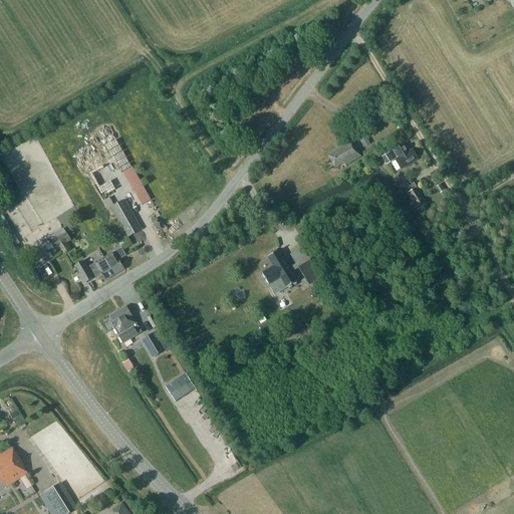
[(468,0),(474,9),(485,2),(483,0),(468,0)]
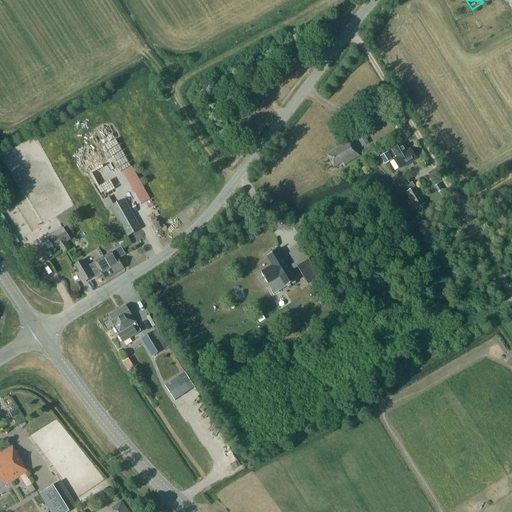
[(370,92),(374,100),(385,94),(381,86),(370,92)]
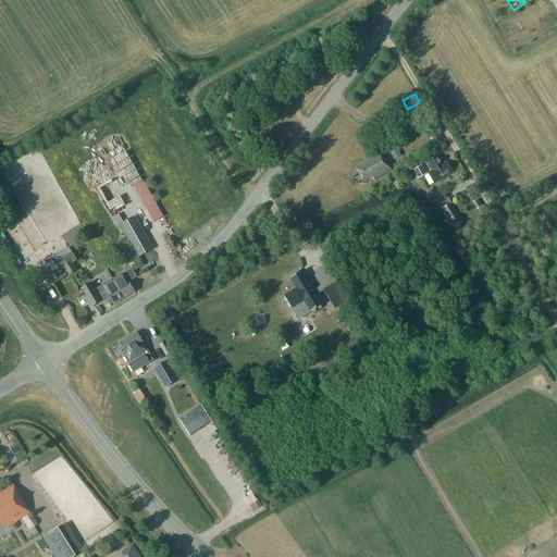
[(401,156),(396,147),(390,150),(395,160),(401,156)]
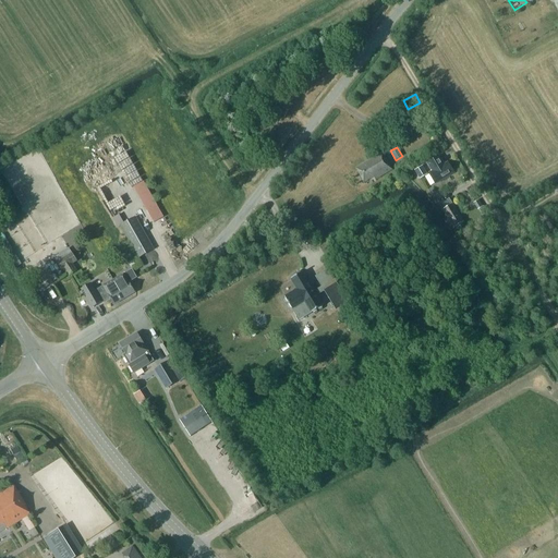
[(356,168),(364,182),(374,177),(376,179),(393,169),(384,154),(356,168)]
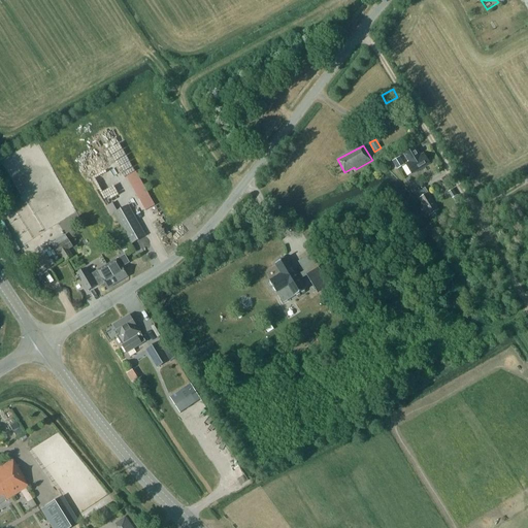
[(413,173),(430,163),(424,154),(421,156),(416,149),(405,155),(409,162),(406,164),(413,173)]
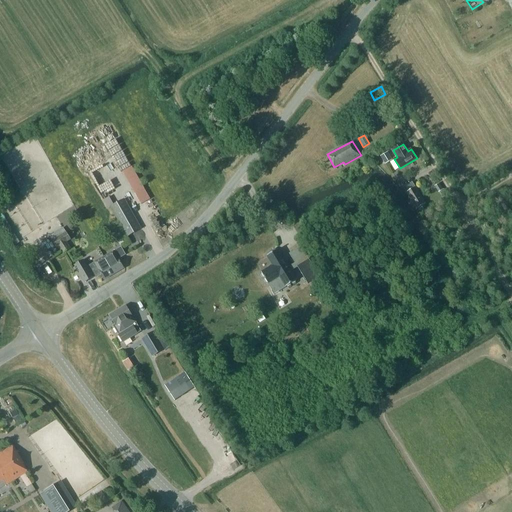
[(386,153),(380,156),(383,161),(389,158),(386,153)]
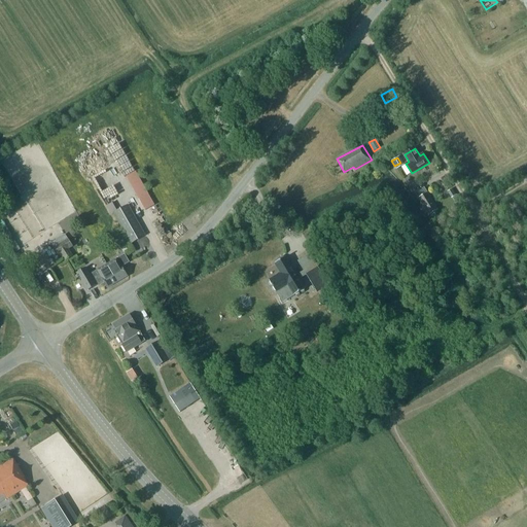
[(149,207),(129,160),(118,165),(139,211),(149,207)]
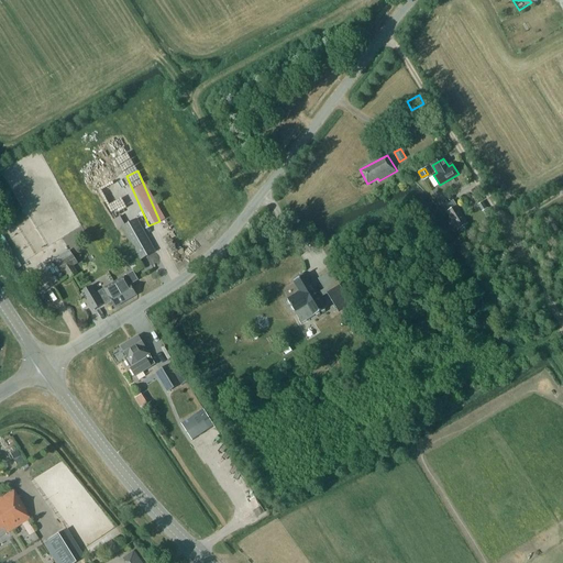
[(467,224),(456,206),(446,212),(457,231),(467,224)]
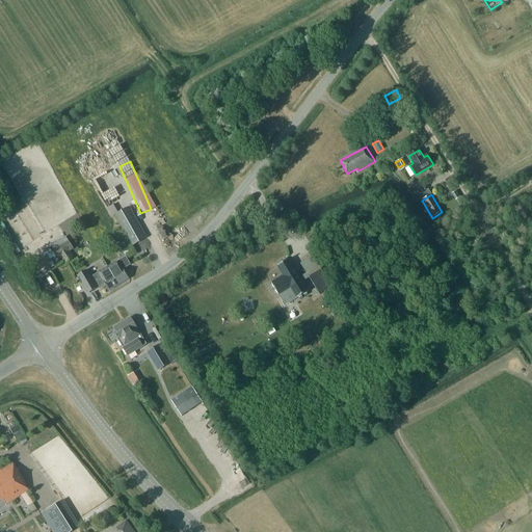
[(147,239),(129,208),(114,216),(132,247),(147,239)]
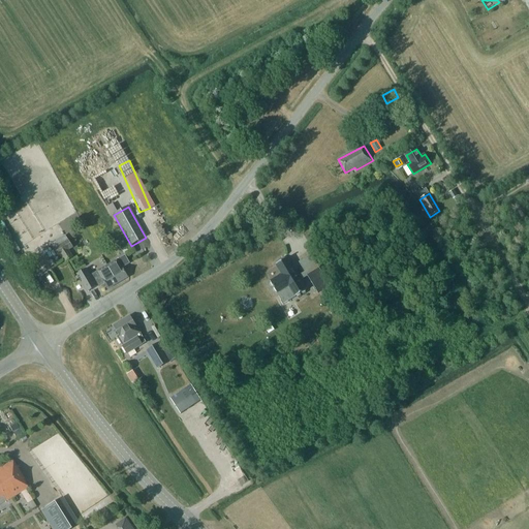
[(59,256),(61,254),(65,260),(71,255),(68,250),(72,247),(68,241),(54,249),(59,256)]
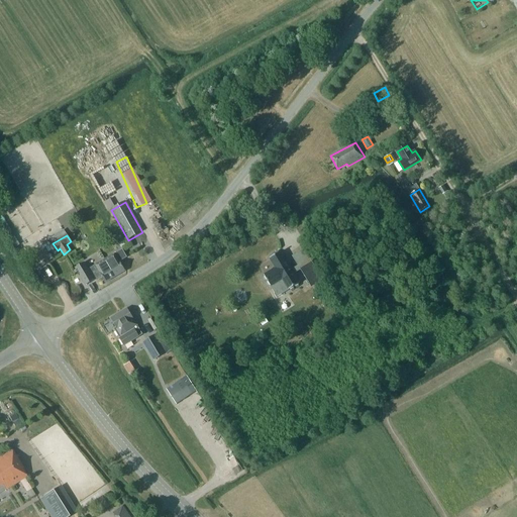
[(122,250),(105,261),(115,277),(124,272),(119,262),(126,257),(122,250)]
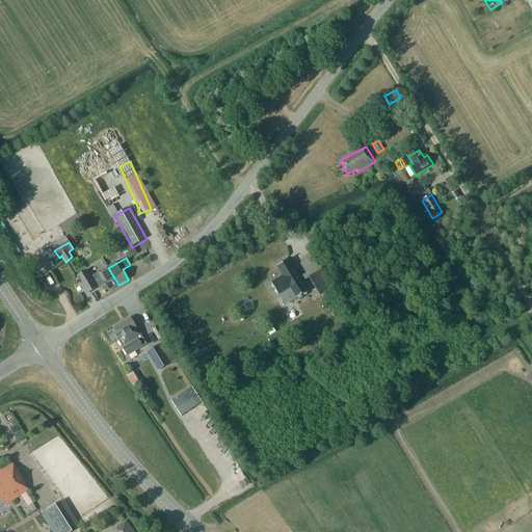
[(278,295),(290,288),(297,299),(308,292),(288,260),(277,266),(284,276),(271,284),(278,295)]
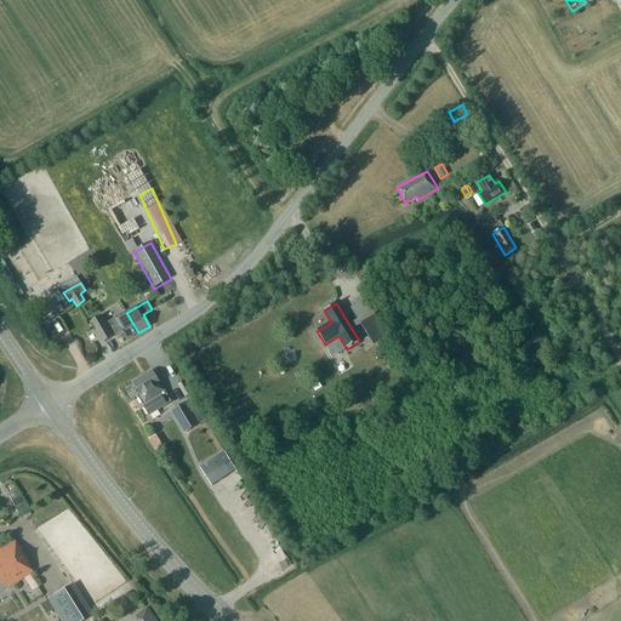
[(101,317),(90,323),(102,343),(113,337),(123,332),(126,340),(138,332),(126,313),(106,325),(101,317)]
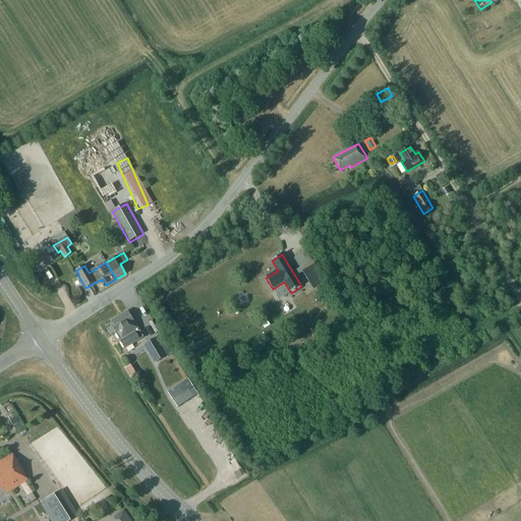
[(314,265),(302,272),(312,289),(325,282),(314,265)]
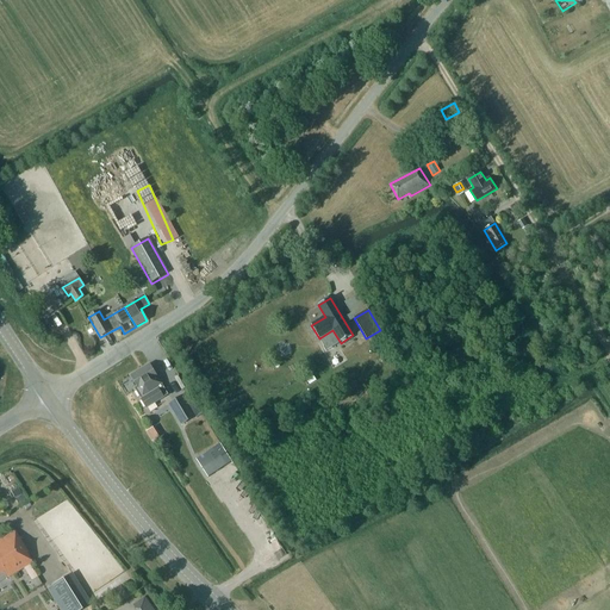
[(131,377),(138,387),(135,390),(141,399),(145,410),(168,396),(157,378),(149,366),(131,377)]
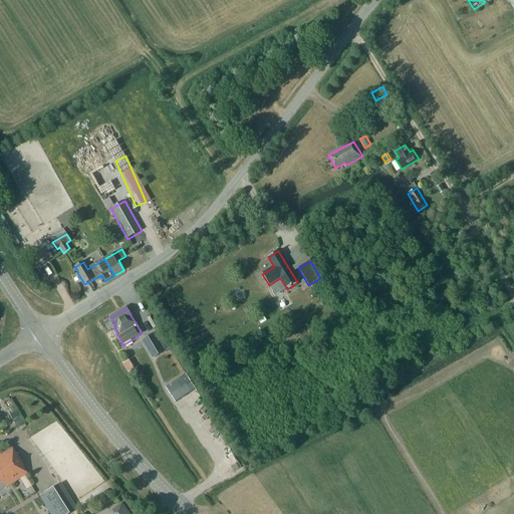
[(166,351),(155,333),(142,340),(153,359),(166,351)]
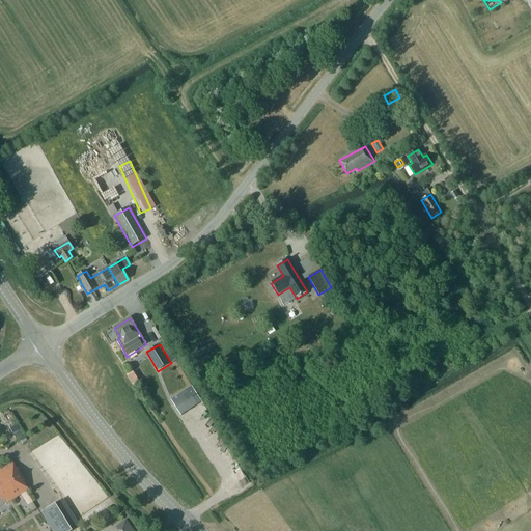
[(135,371),(129,375),(131,380),(138,375),(135,371)]
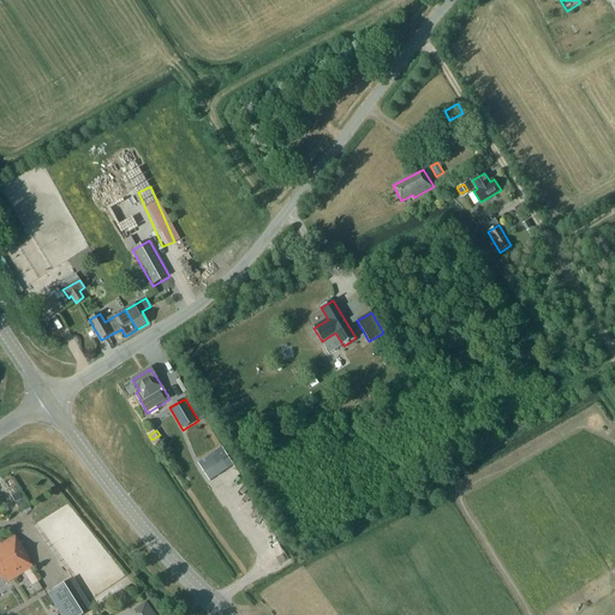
[(199,466),(210,482),(228,470),(219,454),(199,466)]
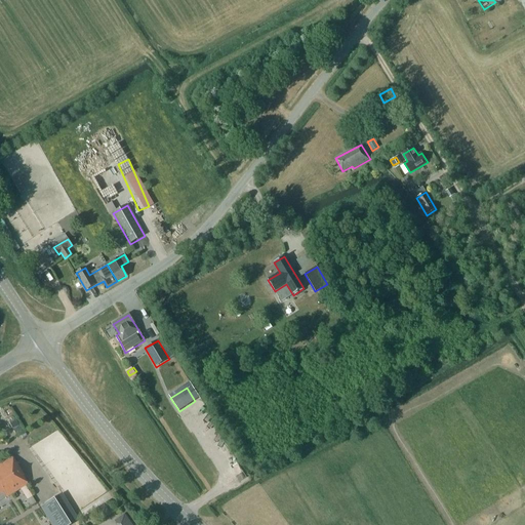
[(0,465),(0,500),(27,485),(23,478),(25,477),(12,458),(0,465)]
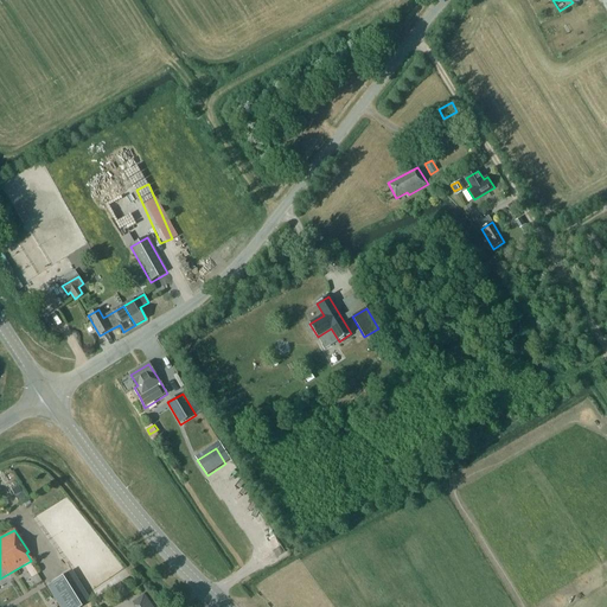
[(132,602),(134,606),(152,606),(145,595),(132,602)]
